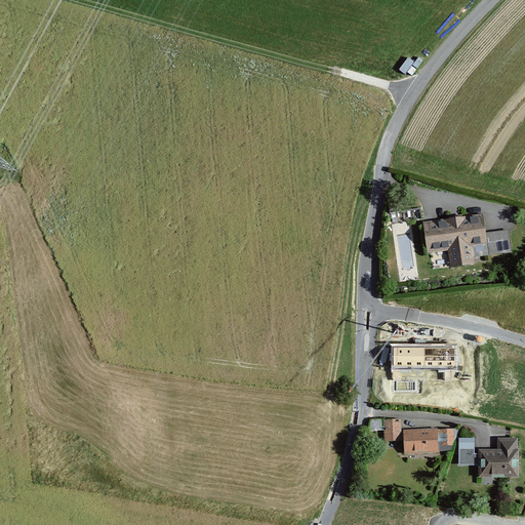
[(484,217),(425,226),(428,254),(449,251),(451,270),(475,267),(472,247),(487,245),(484,217)]
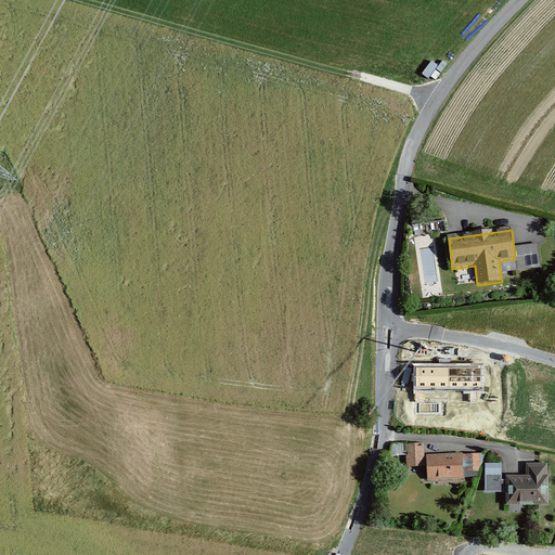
[(391,453),(405,454),(405,443),(392,443),(391,453)]
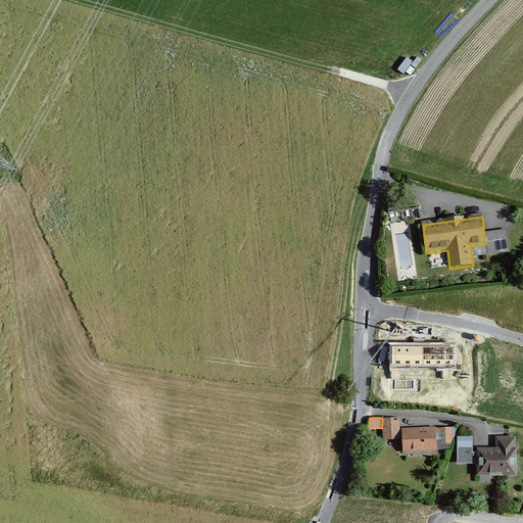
[(399,418),(382,418),(383,440),(400,439),(399,418)]
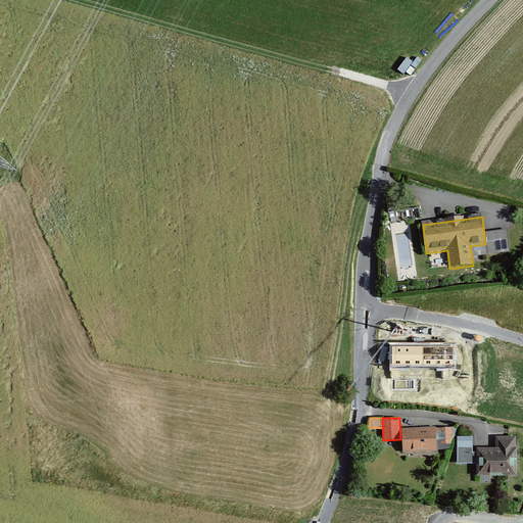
[(436,428),(436,426),(401,428),(402,453),(437,450),(437,449),(454,448),(453,427),(436,428)]
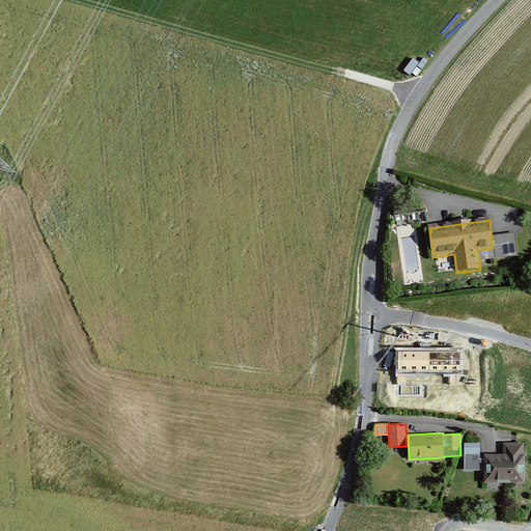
[(480,443),(465,443),(464,471),(483,471),(483,458),(480,458),(480,443)]
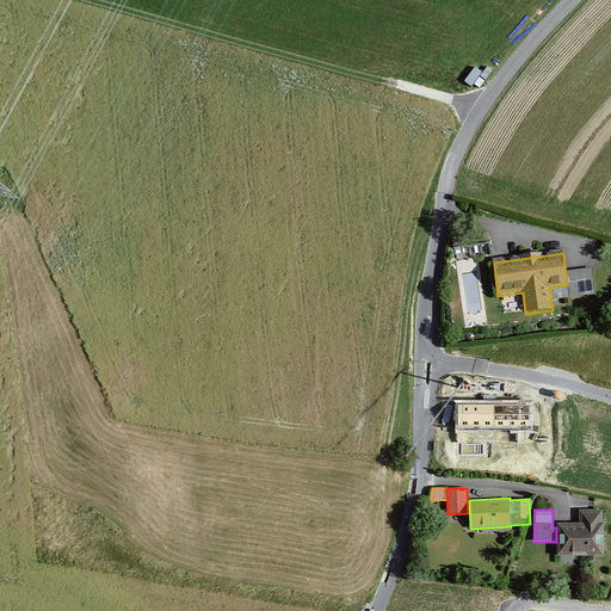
[(579,510),(579,523),(556,523),(556,528),(556,542),(556,556),(604,556),(604,510),(579,510)]
